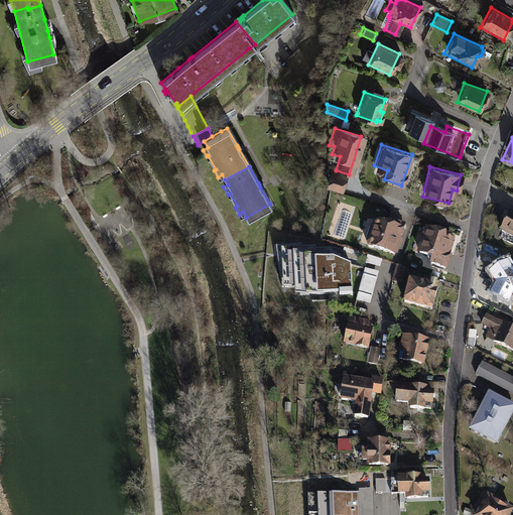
[(344,174),(328,168),(323,182),(339,188),(344,174)]
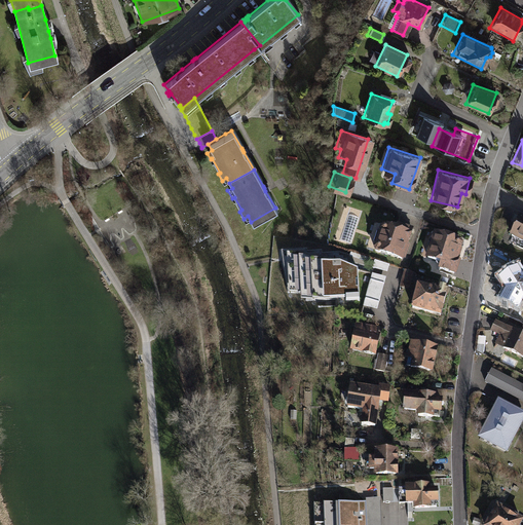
[(522,217),(516,214),(507,232),(510,234),(507,241),(522,250),(522,248),(522,217)]
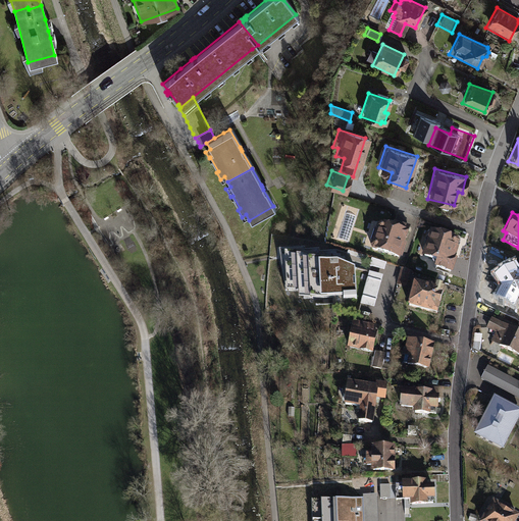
[(363,245),(395,255),(405,223),(372,214),(363,245)]
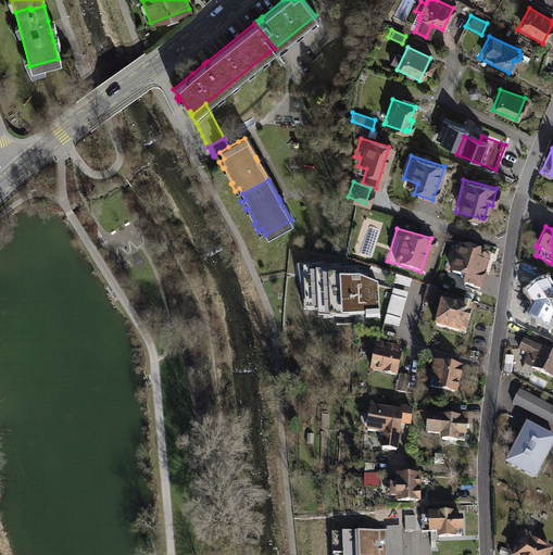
[(452,246),(445,272),(462,276),(460,282),(476,287),(485,253),(452,246)]
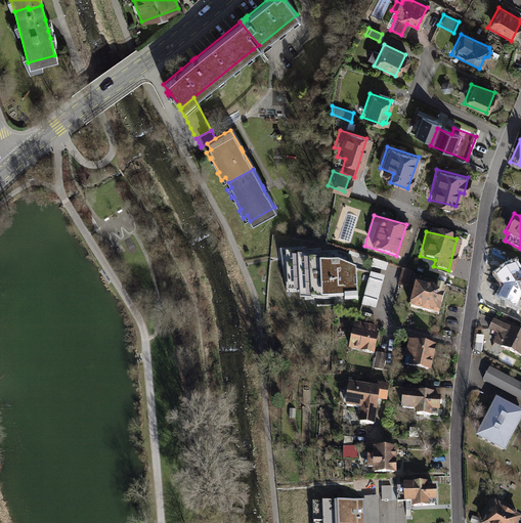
[(298,292),(298,300),(355,297),(354,270),(336,262),(331,262),(330,254),(315,255),(314,251),(300,252),(300,248),(278,251),(286,293),(298,292)]
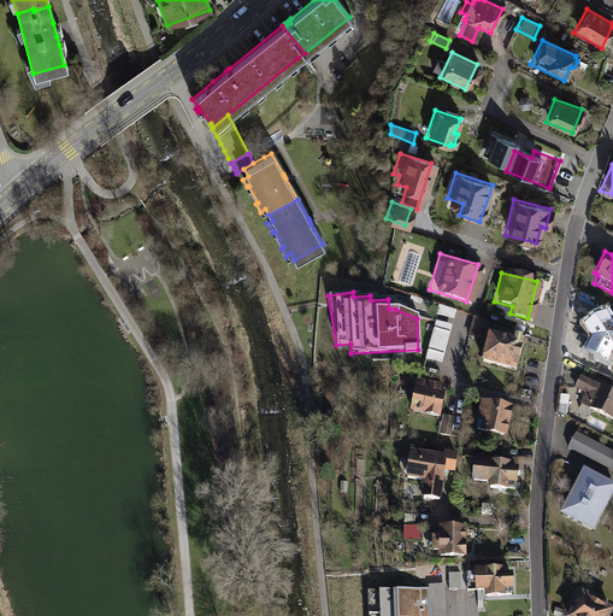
[(483,318),(472,315),(466,335),(477,339),(483,318)]
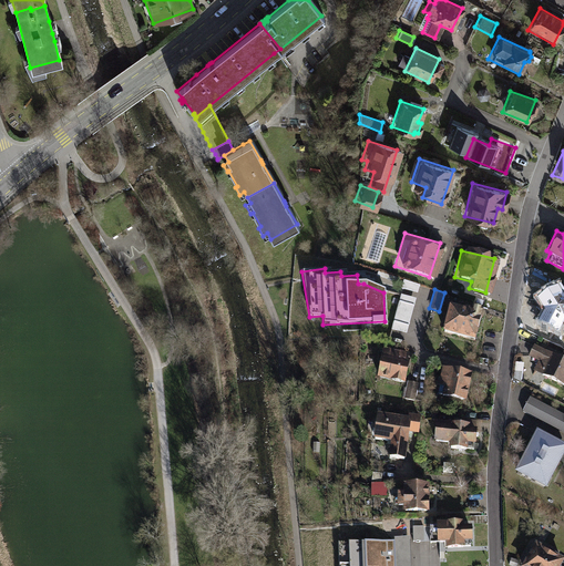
[(400,295),(391,331),(407,335),(416,298),(400,295)]
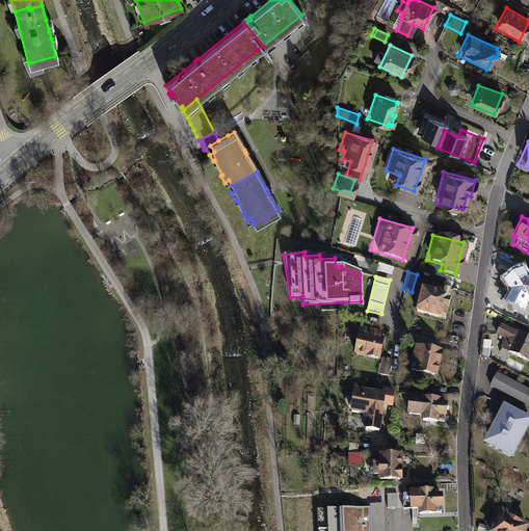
[(445,319),(452,293),(423,286),(416,312),(445,319)]
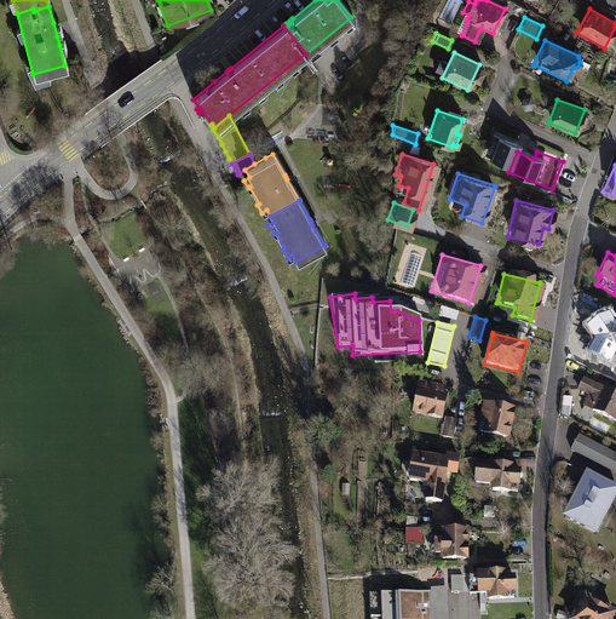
[(418,380),(412,412),(442,419),(448,390),(445,390),(445,387),(418,380)]
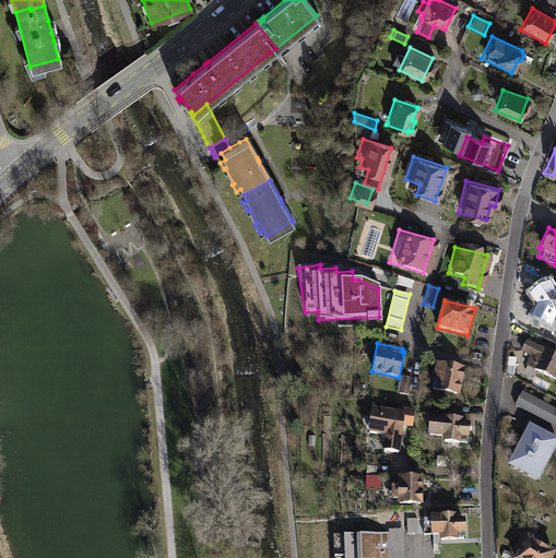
[(555,379),(555,354),(534,344),(524,364),(555,379)]
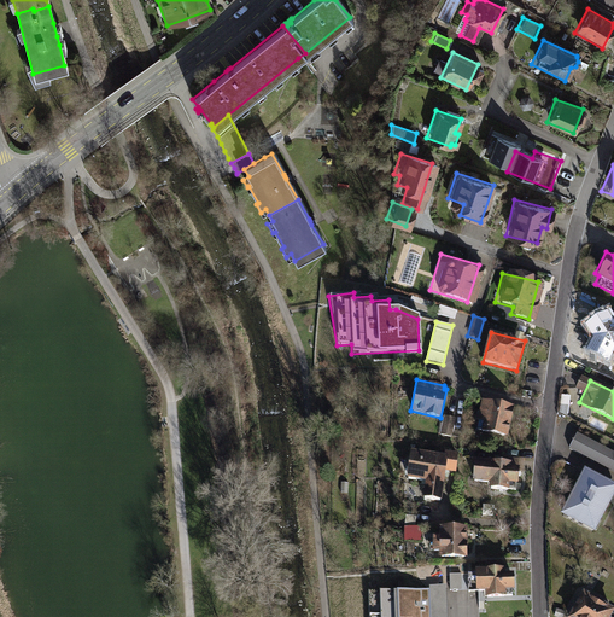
[(512,407),(479,400),(477,414),(478,415),(474,429),(506,436),(512,407)]
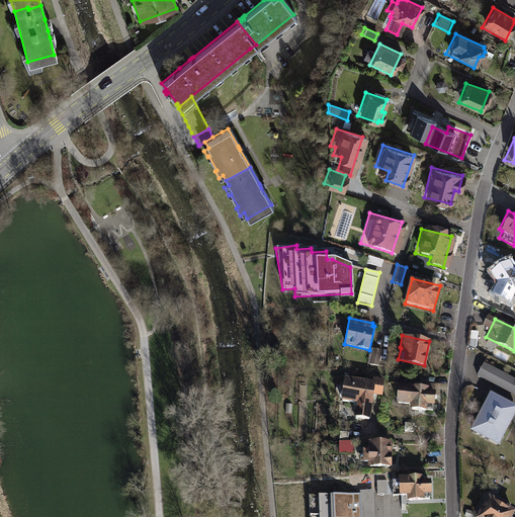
[(381,349),(370,347),(367,363),(378,365),(381,349)]
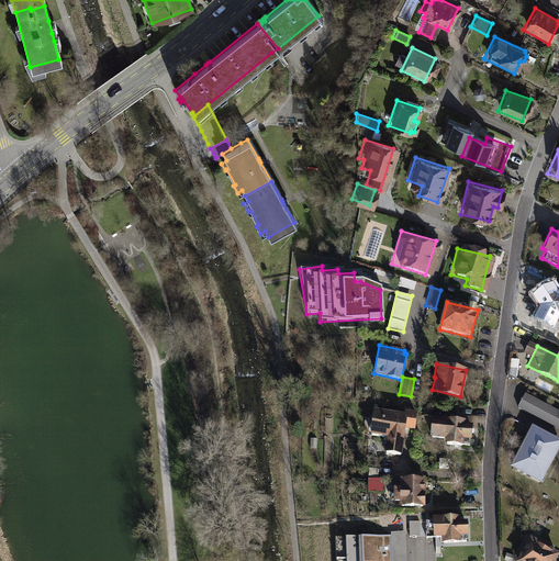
[(558,429),(558,412),(524,393),(517,406),(558,429)]
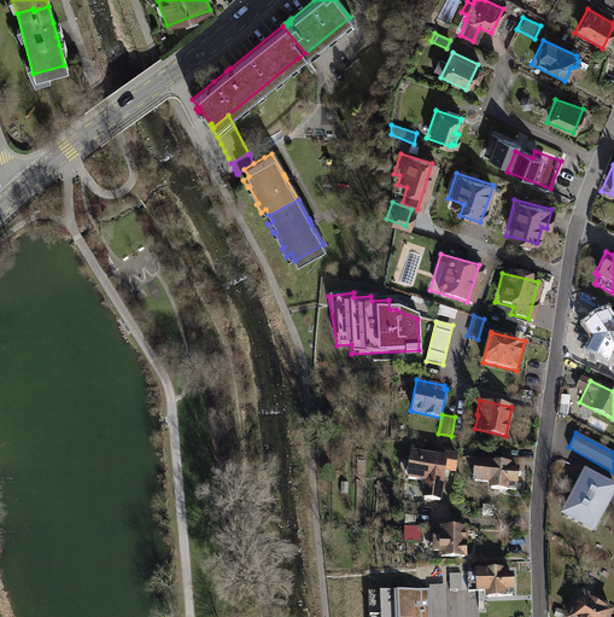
[(457,453),(444,450),(443,455),(410,450),(405,479),(425,482),(422,495),(440,498),(444,472),(455,473),(457,453)]
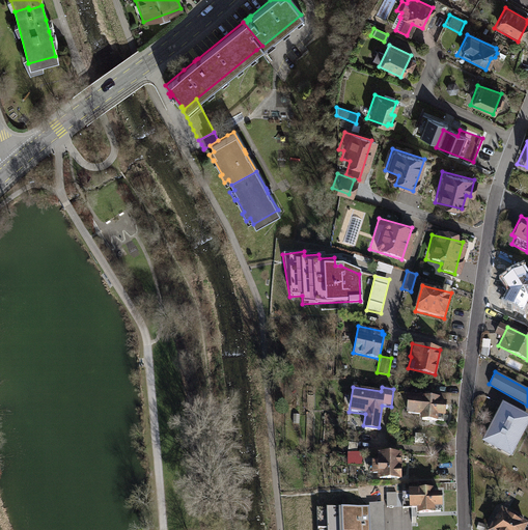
[(438,413),(444,413),(446,398),(408,395),(406,411),(420,413),(420,417),(437,418),(438,413)]
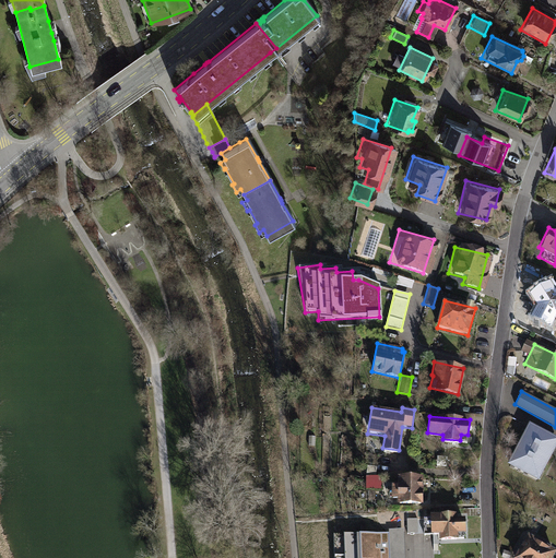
[(508,465),(535,479),(555,441),(528,426),(508,465)]
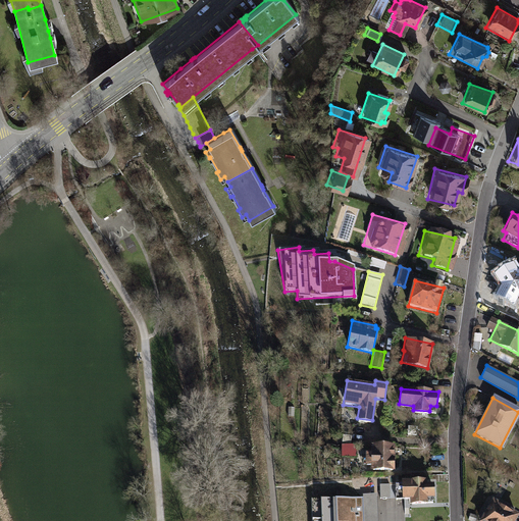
[(395,443),(370,441),(370,450),(365,450),(365,463),(370,463),(370,469),(395,469),(395,443)]
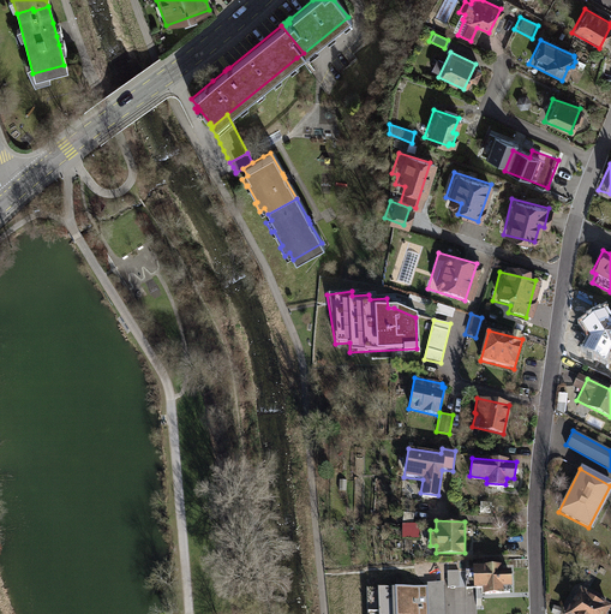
[(417,542),(418,529),(402,528),(401,541),(417,542)]
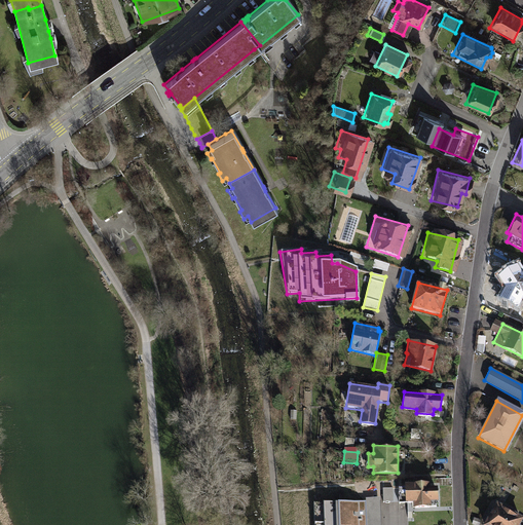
[(426,484),(402,485),(402,503),(409,503),(410,509),(427,508),(427,502),(435,502),(434,487),(426,487),(426,484)]
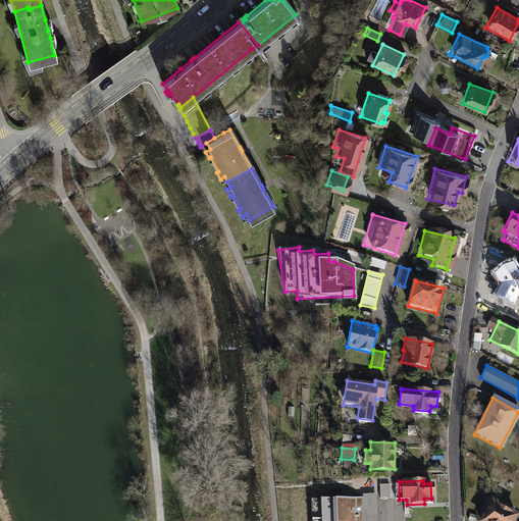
[(378,484),(379,497),(395,496),(395,483),(378,484)]
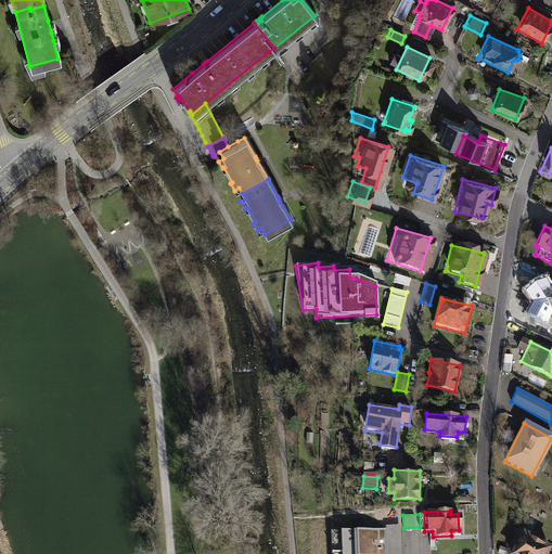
[(385,553),(384,528),(330,532),(331,553),(385,553)]
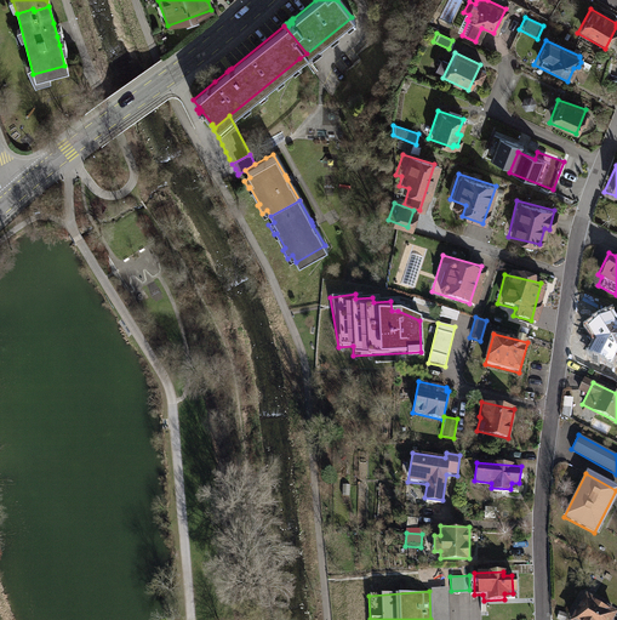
[(581,593),(565,619),(609,619),(613,614),(613,613),(581,593)]
